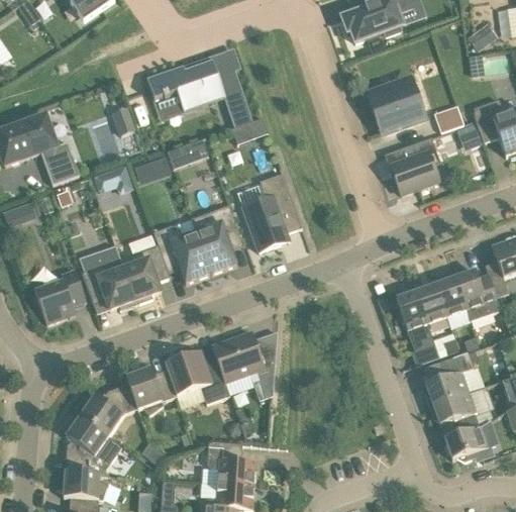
[(31,5),(28,0),(26,0),(17,6),(21,12),(31,5)]
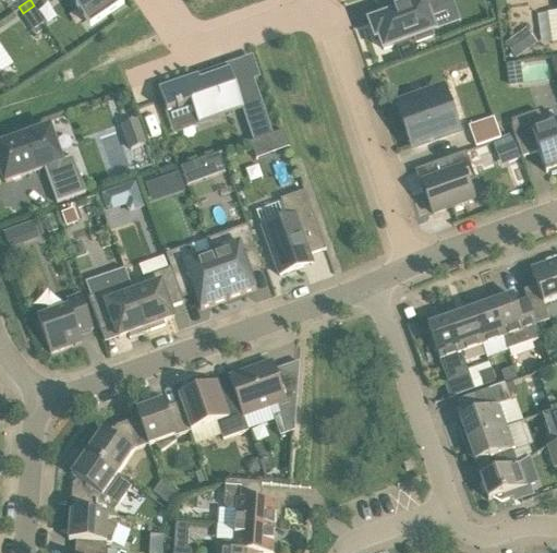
[(79,0),(88,0),(98,15),(116,3),(114,2),(118,0),(79,0)]
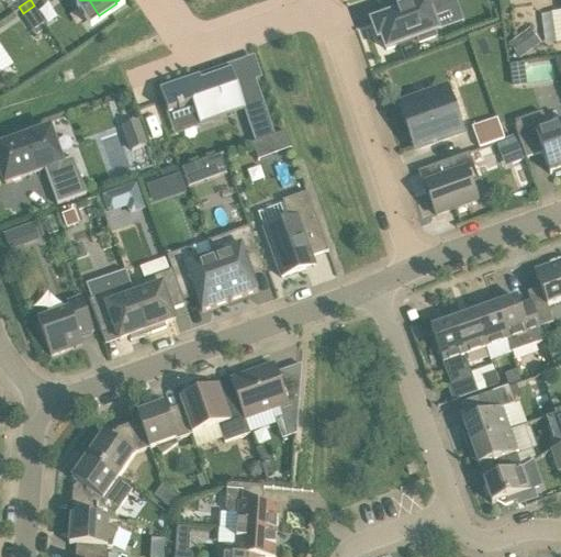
[(397,10),(371,19),(377,35),(381,34),(385,46),(417,35),(418,39),(434,33),(433,29),(437,28),(429,9),(440,4),(438,0),(402,0),(405,6),(396,9),(397,10)]
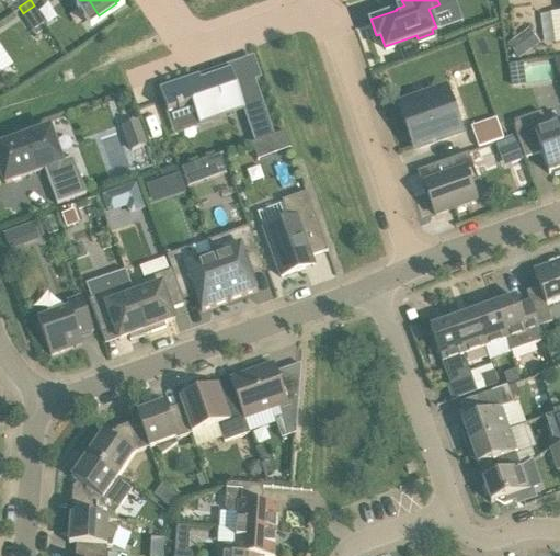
[(540,38),(529,23),(506,40),(517,55),(540,38)]
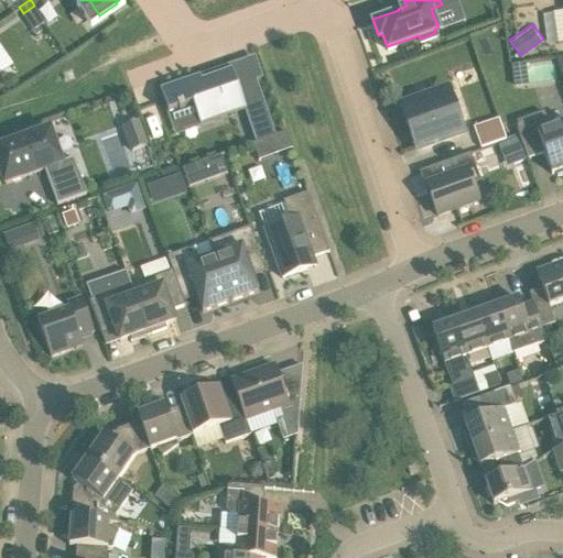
[(0,66),(11,61),(0,40),(0,66)]
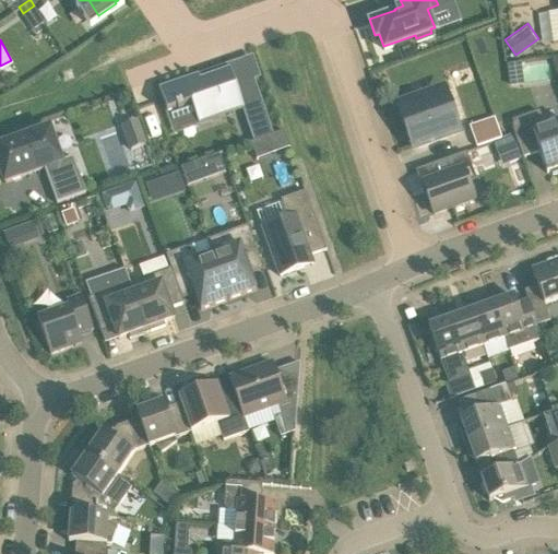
[(252,110),(272,104),(261,72),(240,80),(235,65),(215,72),(212,63),(166,80),(175,103),(200,94),(206,115),(248,101),(252,110)]
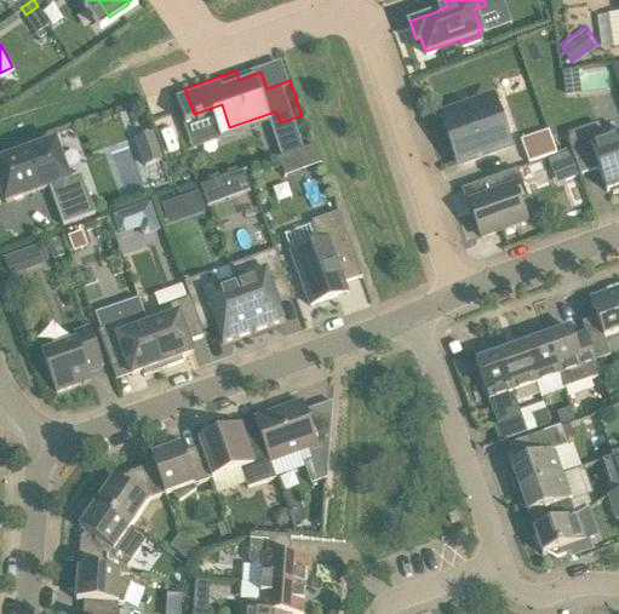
[(446,114),(462,156),(504,142),(488,98),(446,114)]
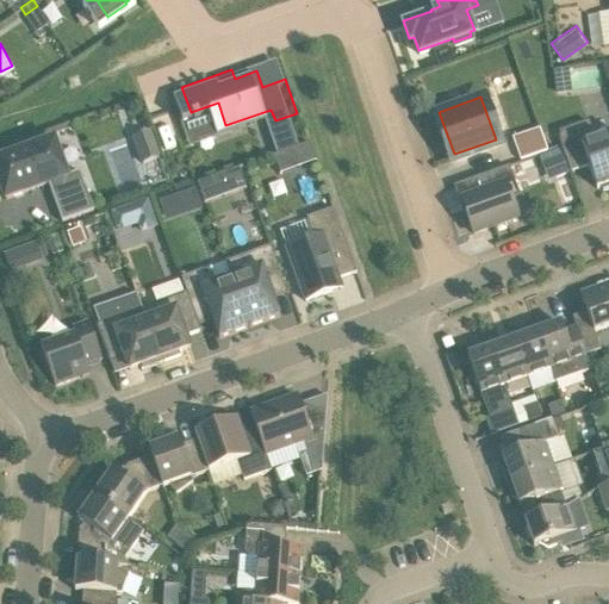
[(608,129),(594,135),(588,117),(559,128),(560,141),(570,168),(588,162),(596,185),(598,184),(602,187),(608,184),(608,129)]
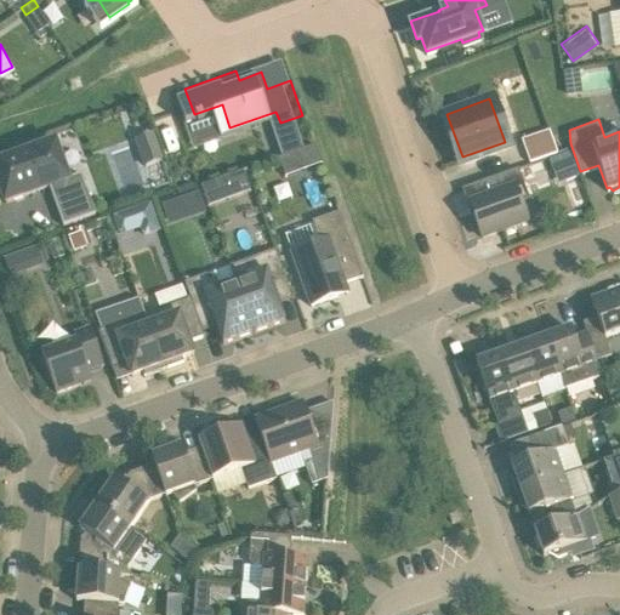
[(547,125),(521,136),(529,159),(557,149),(547,125)]
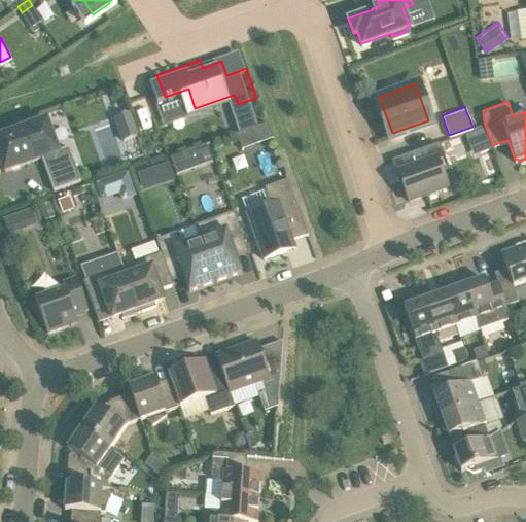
[(0,157),(4,169),(41,155),(46,169),(73,159),(68,144),(60,147),(47,114),(8,129),(8,127),(0,130),(0,157)]
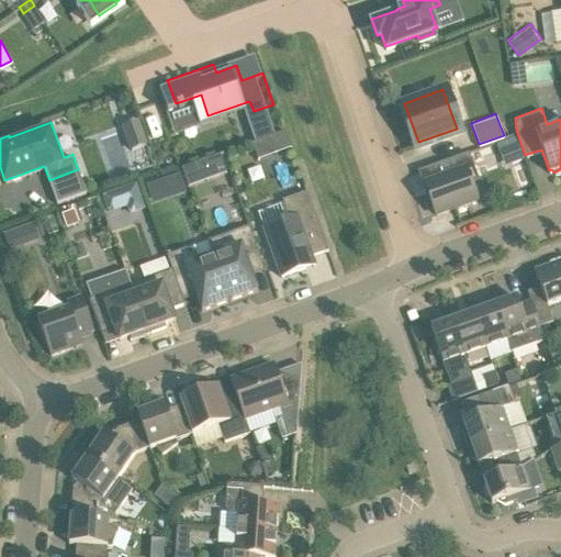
[(273,132),(268,134),(272,145),(289,140),(284,129),(273,132)]
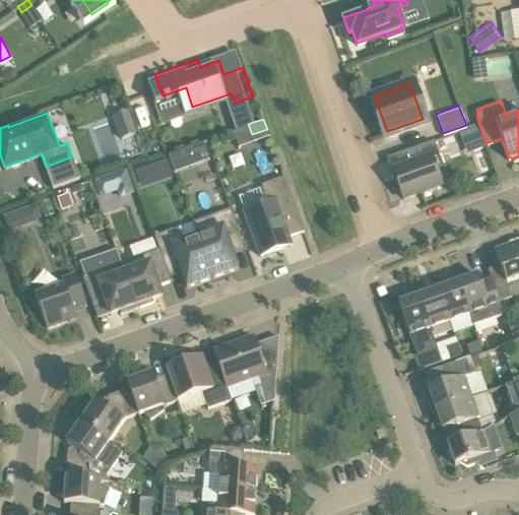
[(134,130),(132,123),(119,128),(121,135),(134,130)]
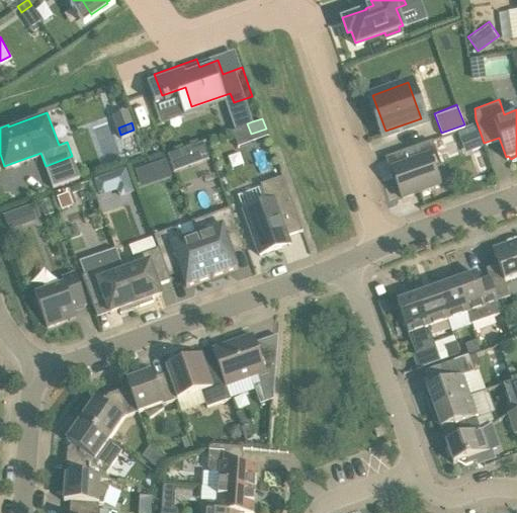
[(475,123),(462,129),(467,144),(480,139),(475,123)]
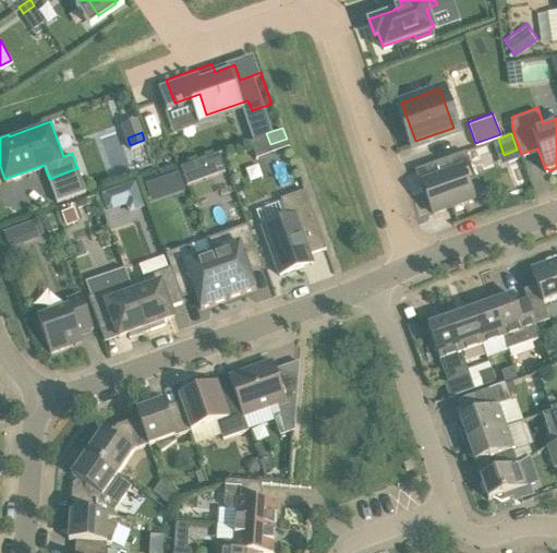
[(473,176),(463,149),(416,166),(433,209),(472,195),(465,179),(473,176)]
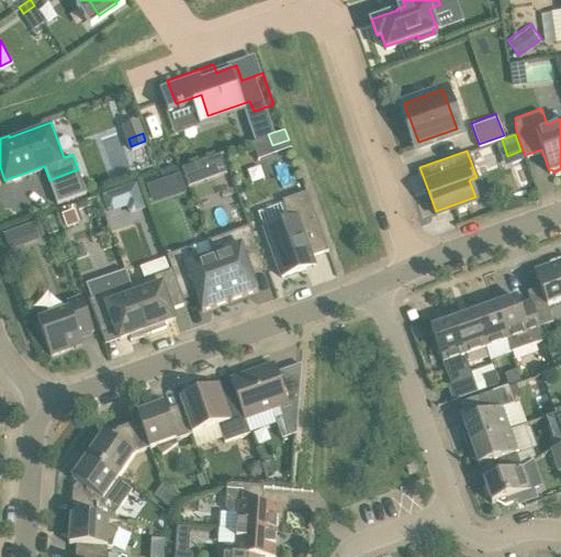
[(225,166),(220,152),(200,158),(205,174),(225,166)]
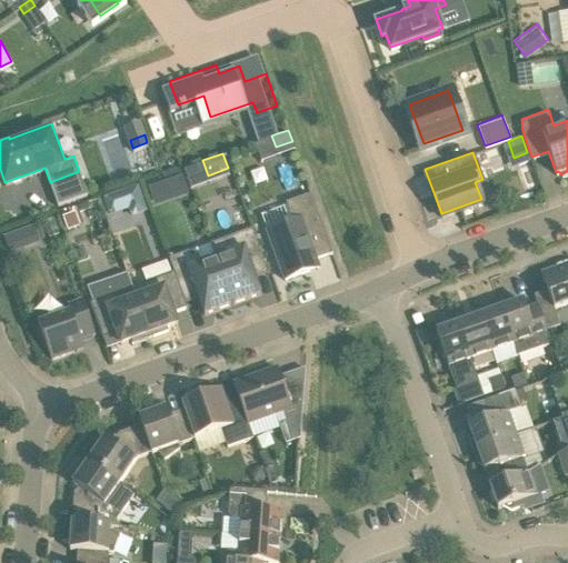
[(181,172),(167,177),(170,189),(175,190),(186,186),(181,172)]
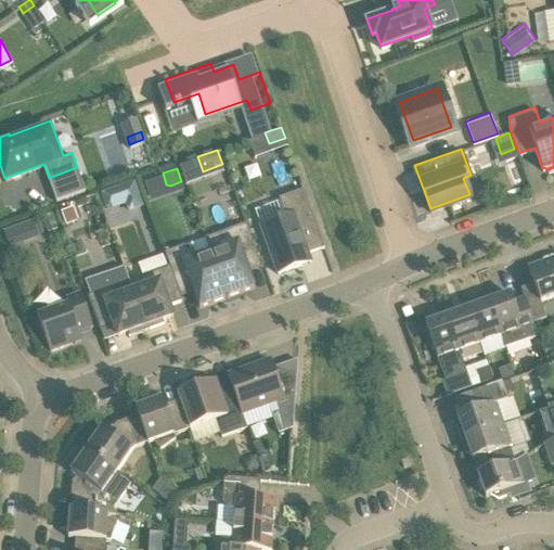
[(133,178),(102,190),(106,205),(125,199),(128,208),(142,203),(133,178)]
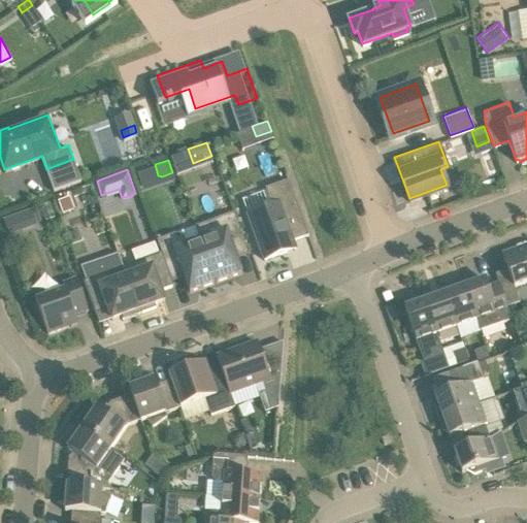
[(241,196),(248,211),(257,237),(264,257),(287,249),(285,243),(293,241),(292,238),(307,233),(290,185),(288,177),(268,184),(265,186),(265,188),(241,196)]
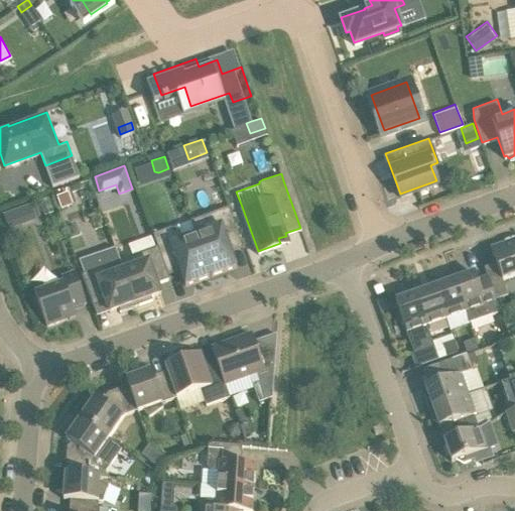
[(68,190),(56,195),(60,206),(72,202),(68,190)]
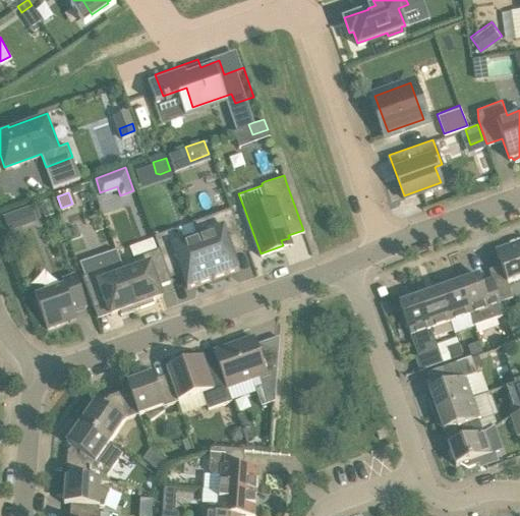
[(212,213),(191,220),(196,233),(212,276),(238,267),(232,252),(230,244),(242,240),(235,221),(230,207),(212,214),(212,213)]
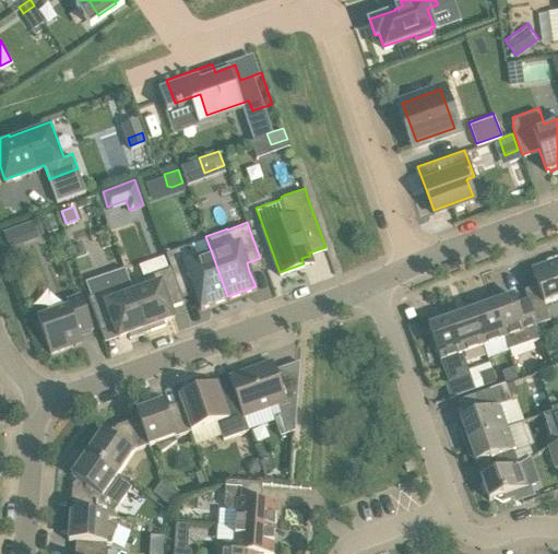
[(2,228),(8,242),(22,236),(18,224),(2,228)]
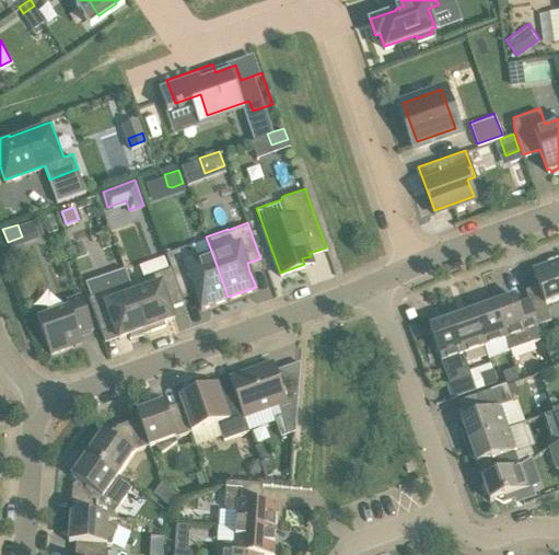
[(165,252),(170,265),(178,288),(189,284),(191,282),(195,291),(200,307),(228,297),(211,251),(206,236),(186,244),(165,252)]
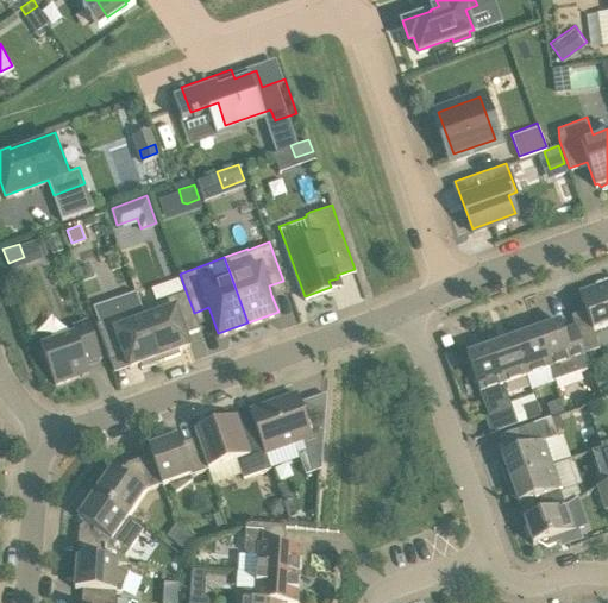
[(607,295),(602,280),(578,289),(591,327),(607,320),(607,295)]
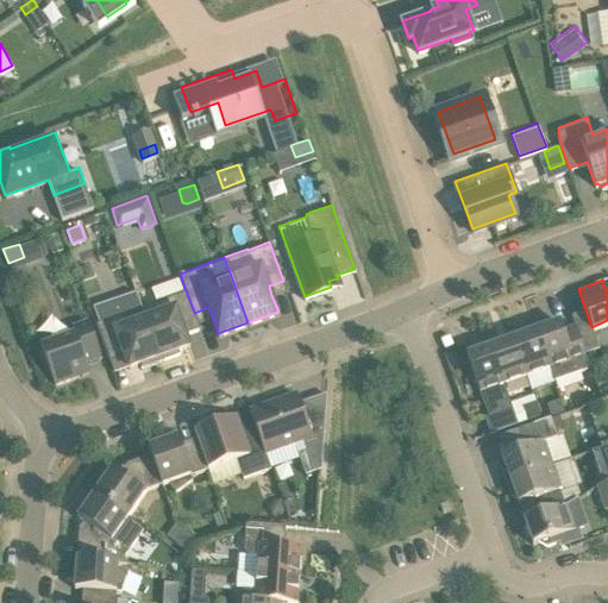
[(185,332),(199,326),(194,313),(185,288),(156,299),(160,311),(144,316),(161,359),(180,352),(179,347),(189,343),(185,332)]
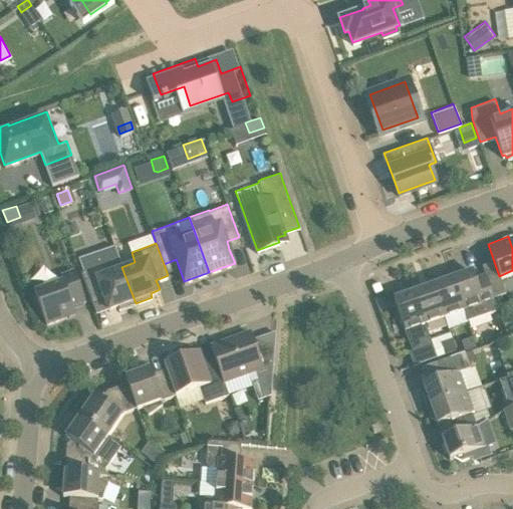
[(108,308),(117,305),(118,308),(136,303),(121,267),(113,244),(78,256),(83,269),(80,270),(92,303),(104,298),(108,308)]
